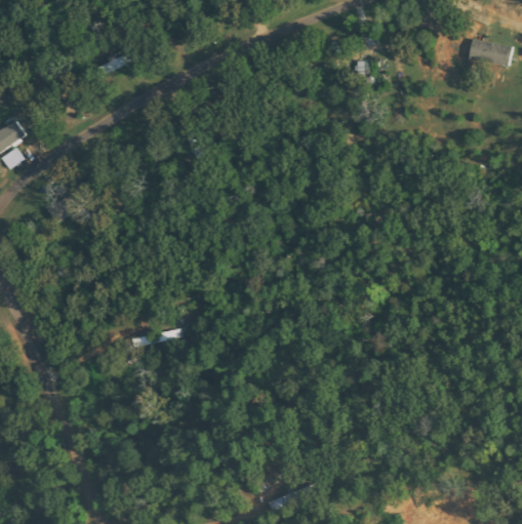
[(469,59),(511,65),(513,45),(472,40),(469,59)]
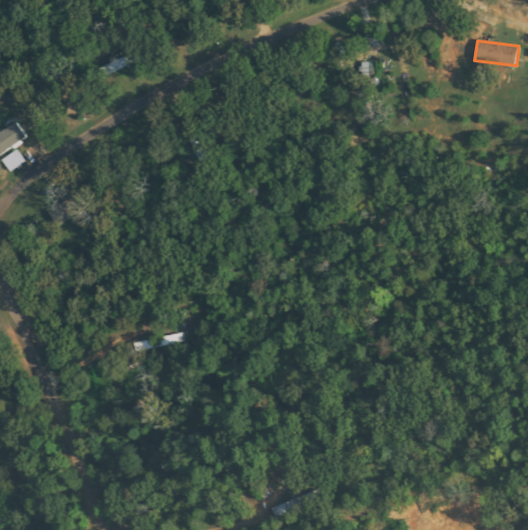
[(100,66),(103,74),(137,59),(133,52),(100,66)]
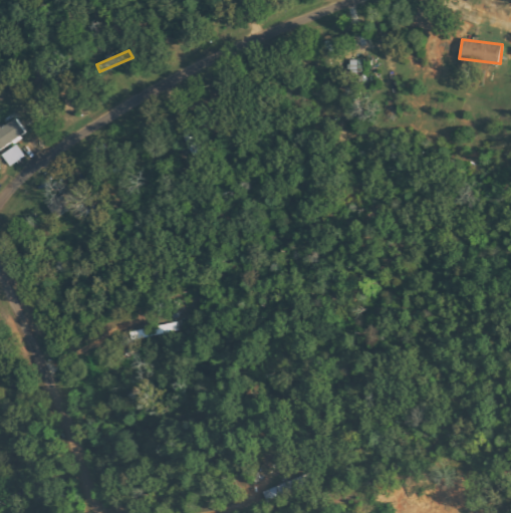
[(26,132),(16,117),(1,129),(0,126),(0,150),(26,132)]
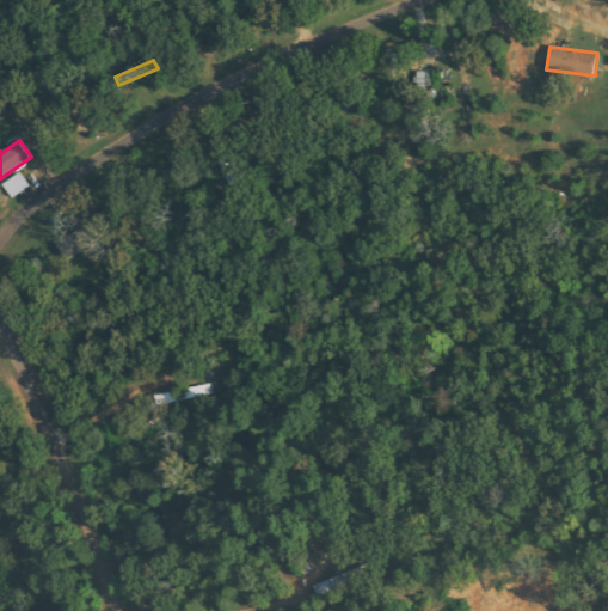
[(11,197),(29,185),(20,172),(2,183),(11,197)]
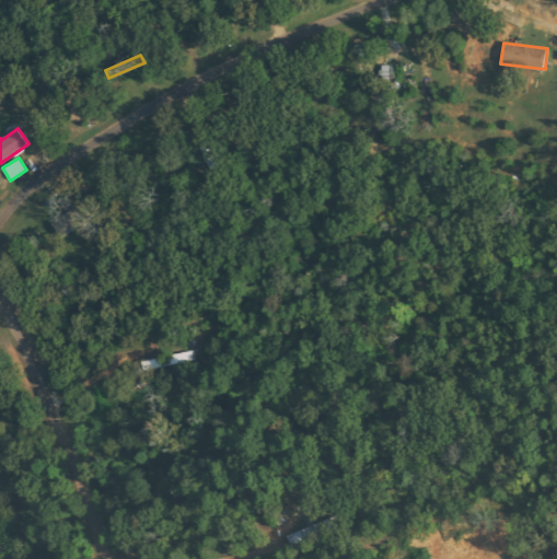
[(287,534),(289,544),(309,538),(306,528),(287,534)]
